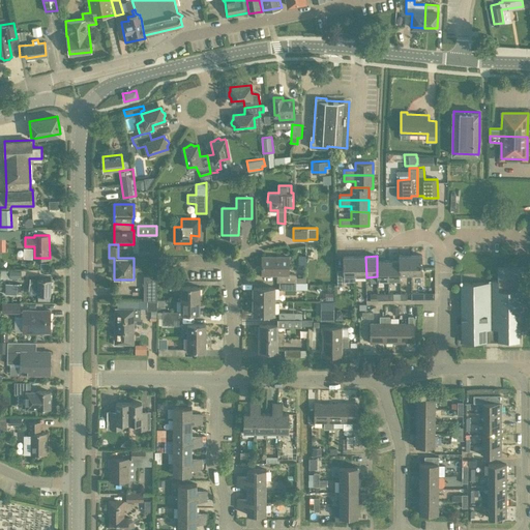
[(411,256),(399,256),(400,261),(400,276),(411,276),(411,256)]
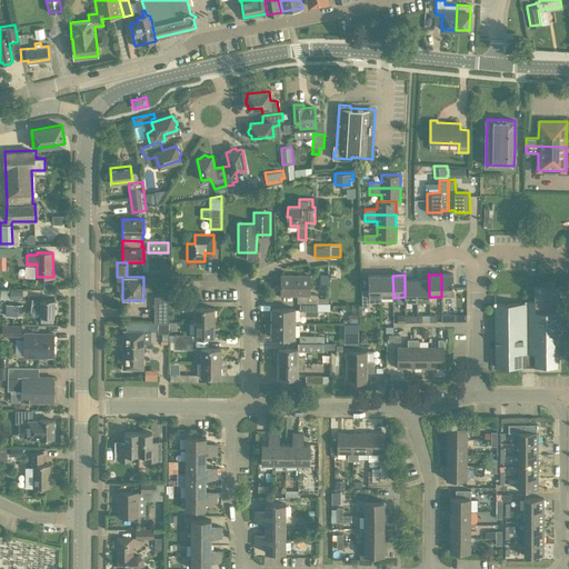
[(453,275),(441,275),(441,297),(453,297),(453,275)]
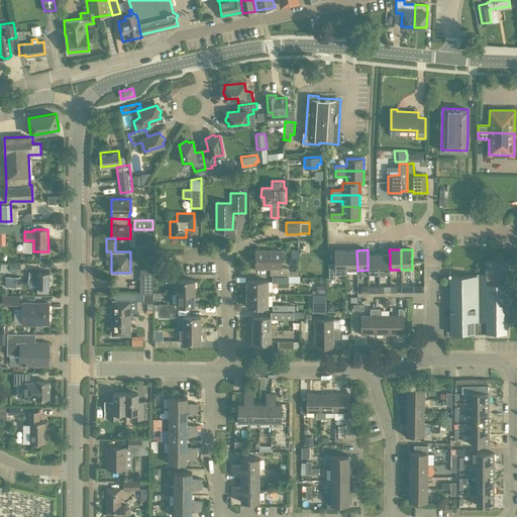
[(271,275),(273,276),(299,276),(299,275),(298,275),(298,272),(289,272),(289,268),(282,268),(282,250),(255,250),(255,268),(271,268),(271,275)]
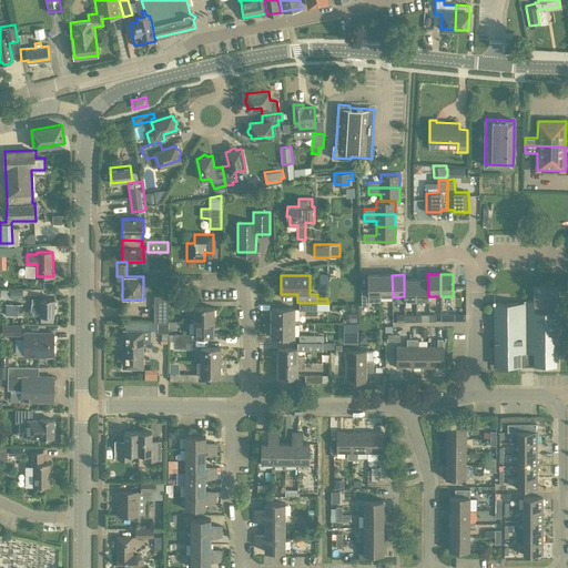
[(381,297),(379,275),(367,275),(367,288),(361,288),(362,305),(368,305),(368,301),(379,301),(379,297),(381,297)]
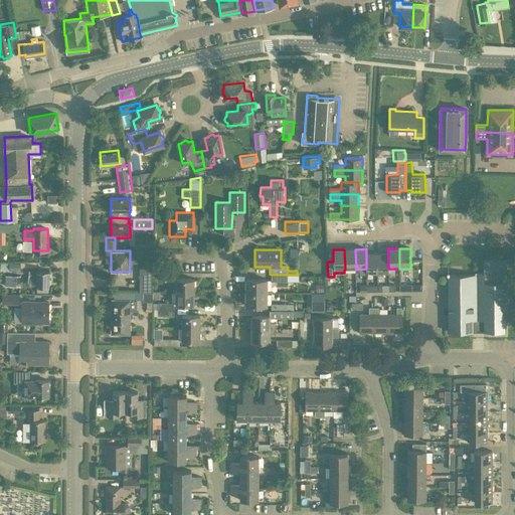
[(355,249),(344,249),(345,270),(356,270),(355,249)]
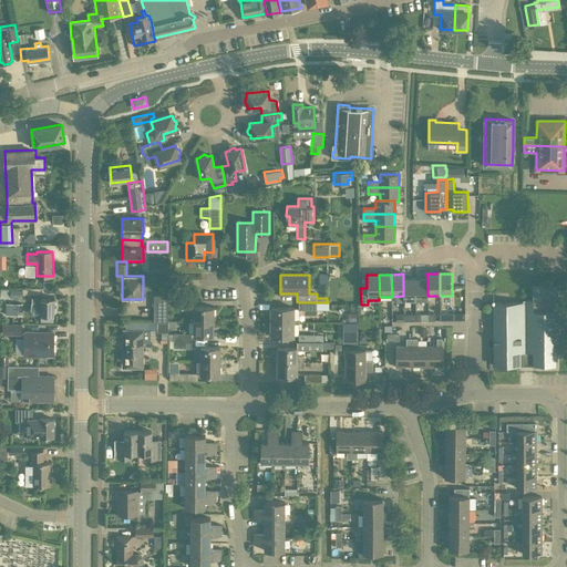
[(404,301),(415,301),(415,279),(403,279),(403,296),(404,301)]
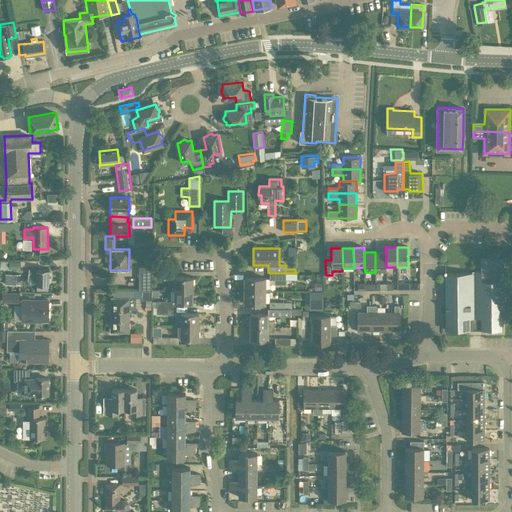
[(386,252),(375,252),(375,272),(386,272),(386,267),(386,252)]
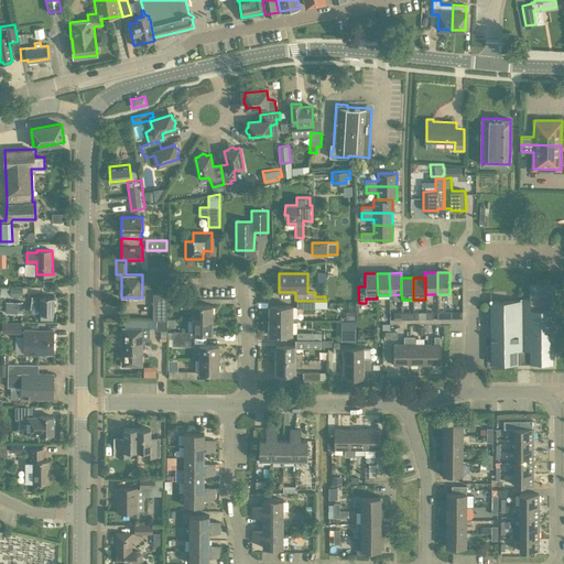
[(491,364),(514,364),(518,364),(518,359),(532,359),(532,364),(552,364),(552,355),(561,355),(561,331),(561,306),(561,284),(530,284),(530,295),(530,299),(521,299),(521,301),(491,302),(491,364)]
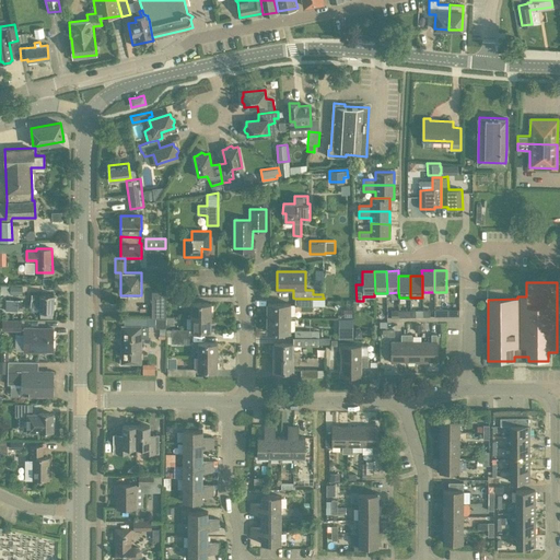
[(166,291),(152,291),(151,318),(155,318),(166,318),(166,291)]
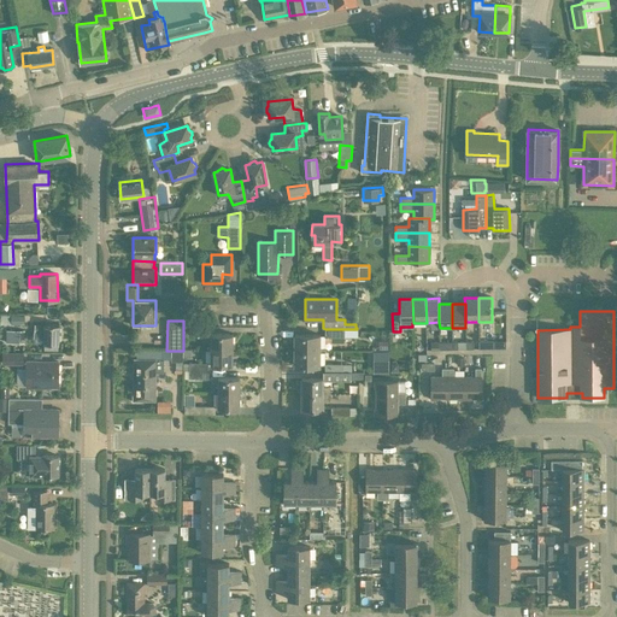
[(45,324),(35,323),(34,331),(34,341),(43,341),(43,342),(58,344),(59,324),(45,323),(45,324)]
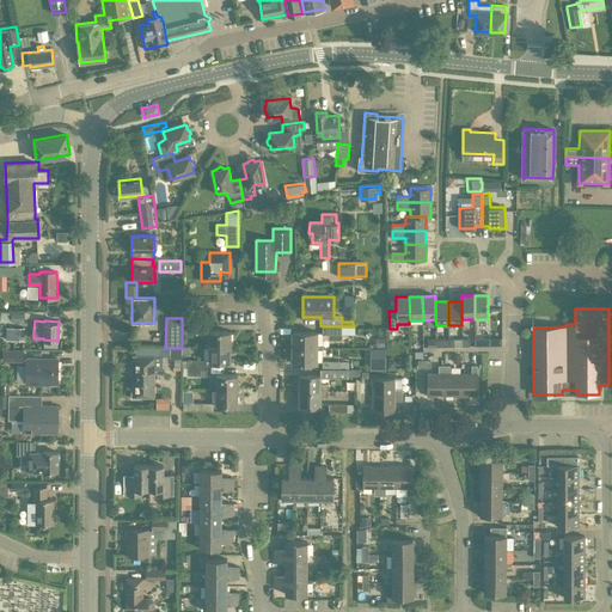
[(13,328),(13,340),(24,341),(24,328),(13,328)]
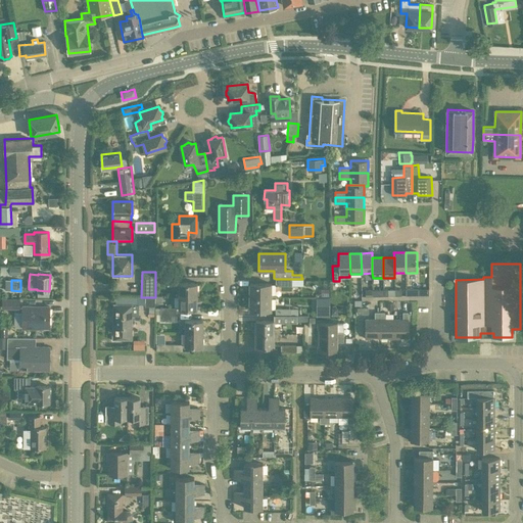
[(180,283),(179,296),(197,296),(197,283),(180,283)]
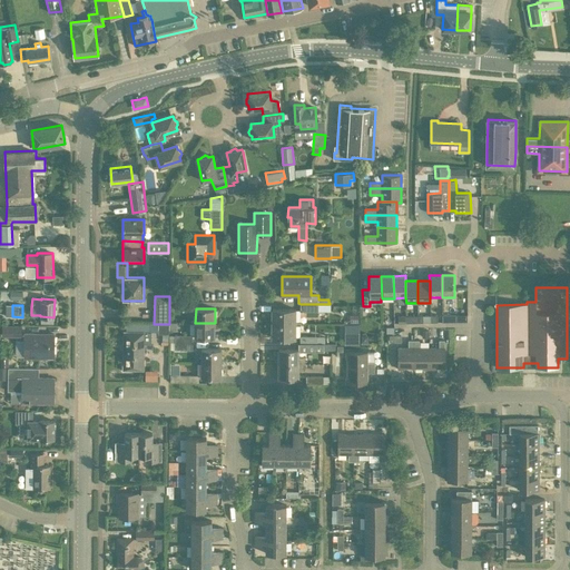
[(273,308),(273,323),(296,323),(296,310),(273,308)]
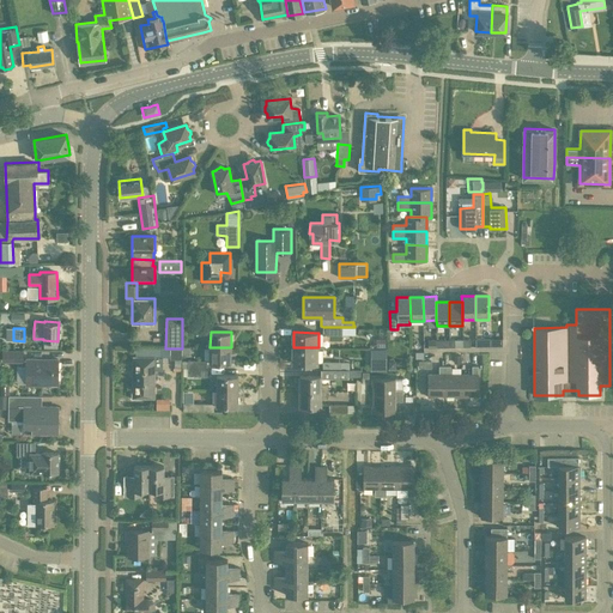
[(231,347),(210,347),(210,363),(231,363),(231,347)]
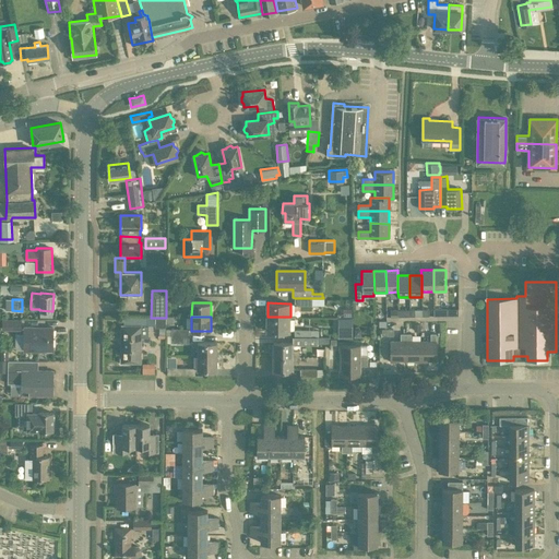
[(268,317),(268,331),(289,331),(290,317),(268,317)]
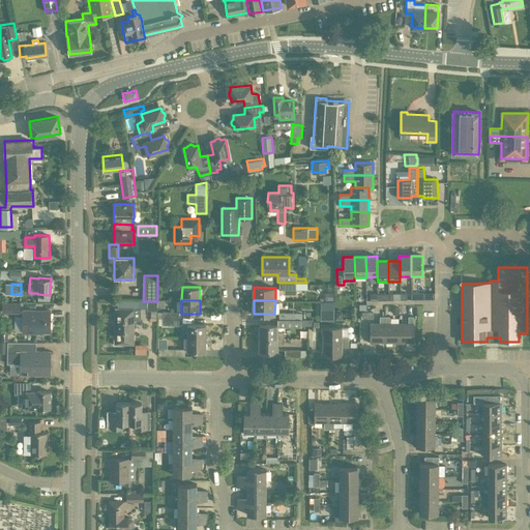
[(2,301),(2,312),(5,312),(15,312),(20,312),(20,302),(2,301)]
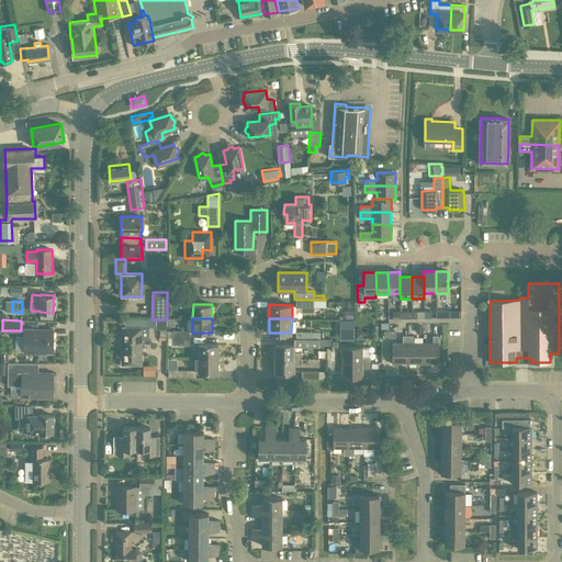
[(123,359),(123,364),(142,364),(142,327),(123,327),(123,359)]
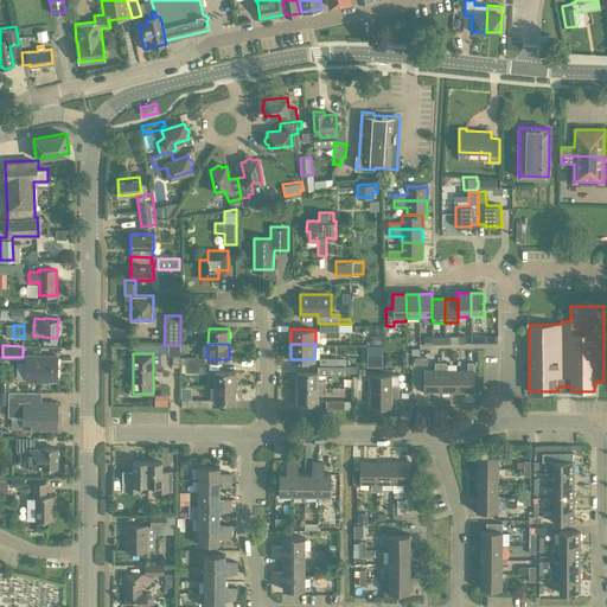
[(58,356),(26,355),(26,381),(57,381),(58,356)]
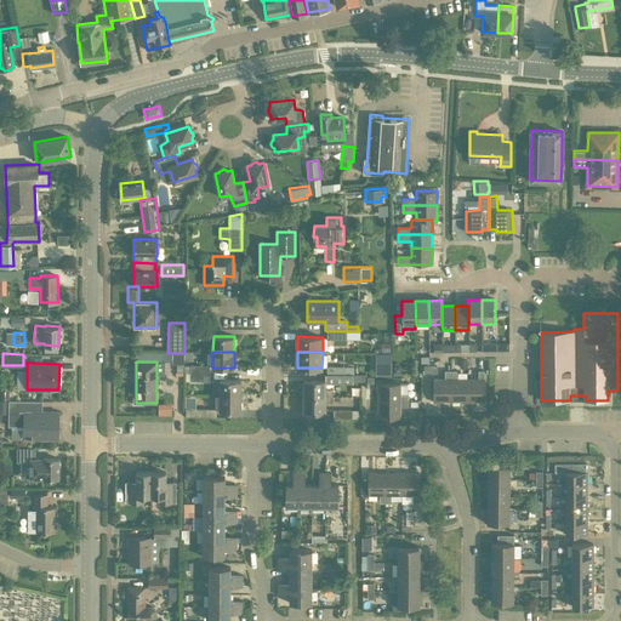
[(433,400),(450,400),(450,370),(445,370),(445,379),(434,379),(433,400)]
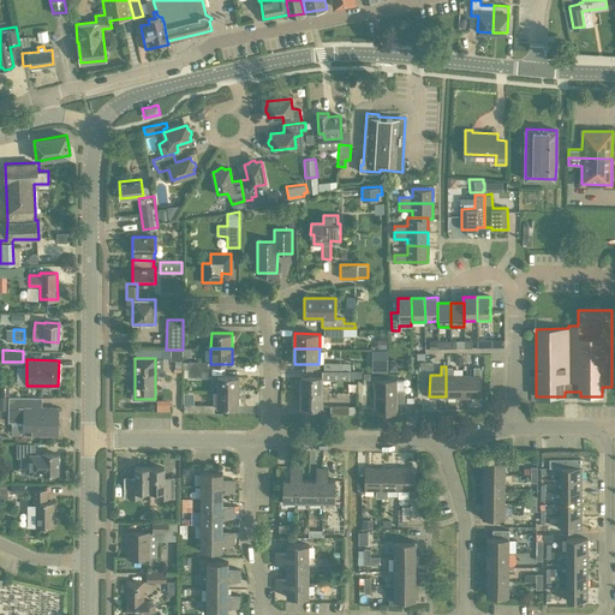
[(446,396),(461,396),(461,375),(453,375),(453,366),(446,366),(446,396)]
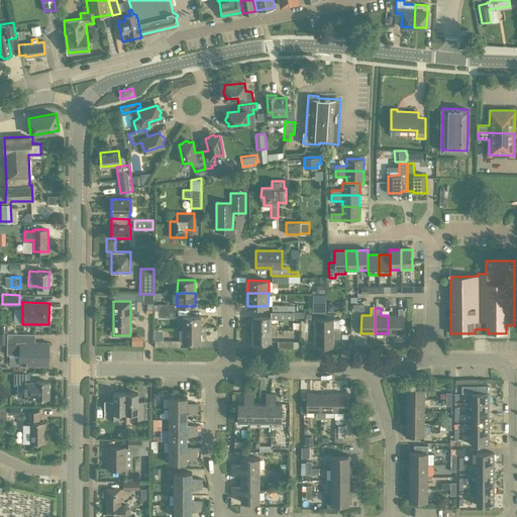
[(388,315),(388,333),(403,333),(404,315),(404,308),(399,308),(399,315),(388,315)]
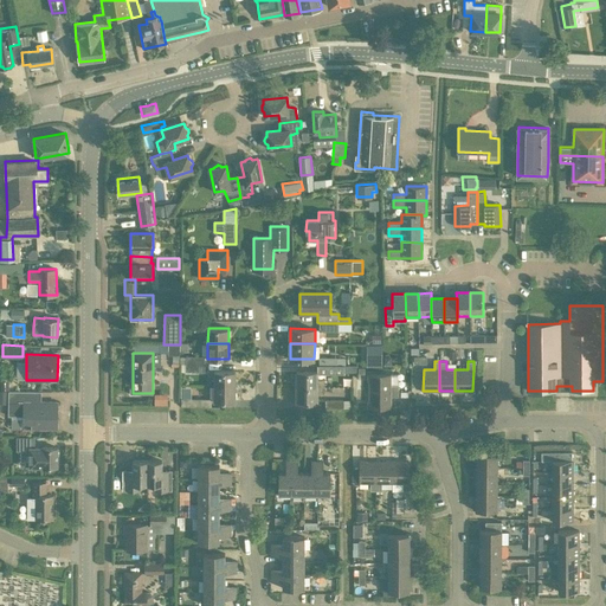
[(216,371),(214,386),(236,386),(236,371),(216,371)]
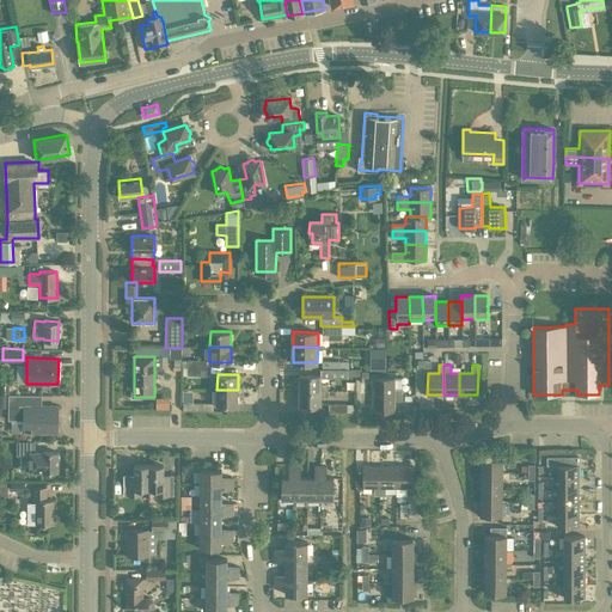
[(300,375),(300,391),(328,391),(328,384),(322,384),(322,375),(300,375)]
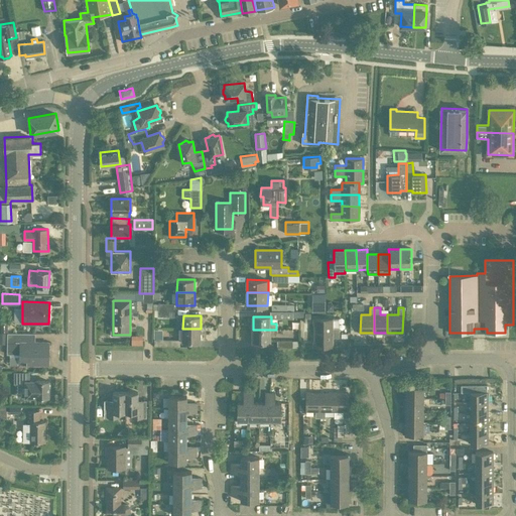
[(314,318),(314,333),(340,333),(340,328),(333,328),(333,318),(314,318)]
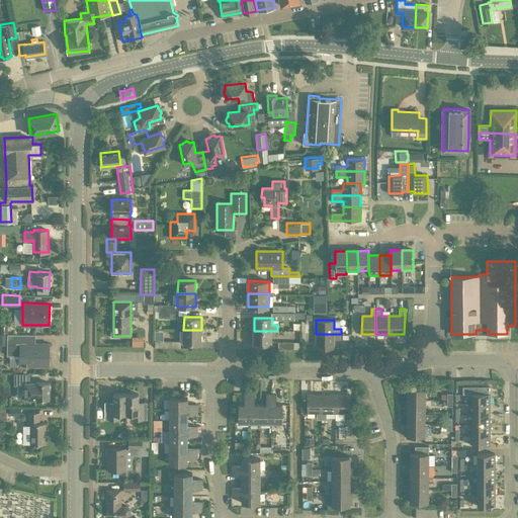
[(183,330),(183,342),(201,343),(201,330),(183,330)]
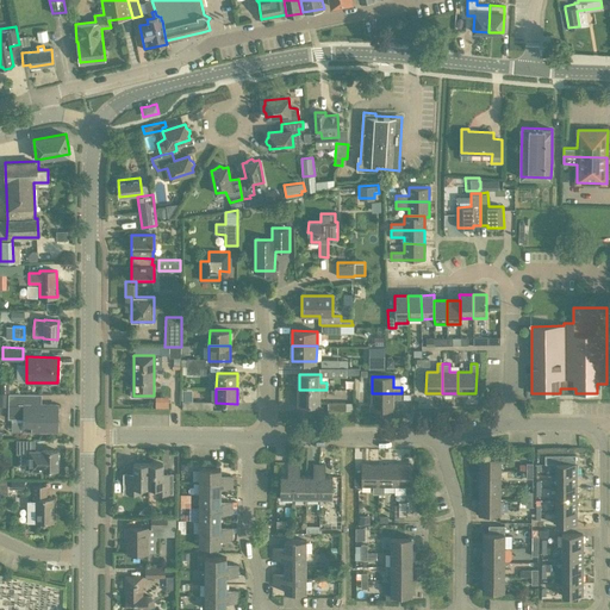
[(321,405),(321,396),(327,397),(327,390),(299,390),(299,405),(321,405)]
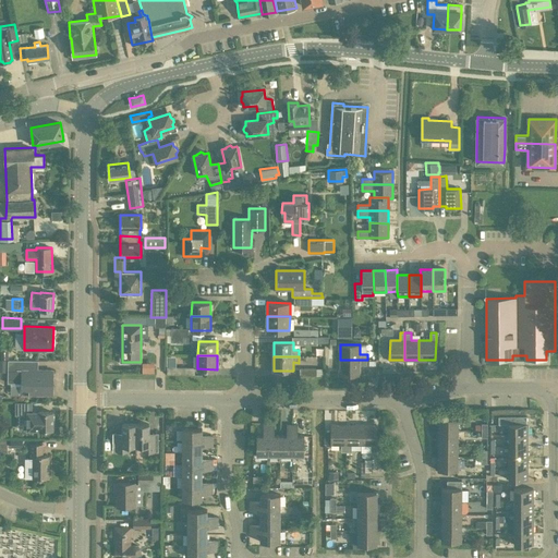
[(22,383),(22,393),(52,395),(52,370),(38,370),(38,360),(8,360),(8,383),(22,383)]
